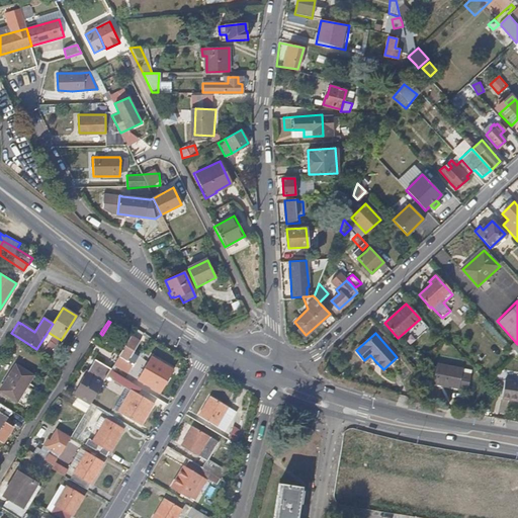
[(132,353),(139,341),(131,335),(123,347),(132,353)]
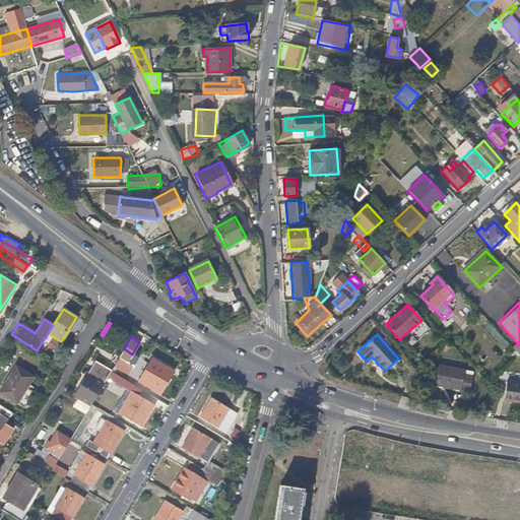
[(519,355),(512,347),(508,351),(515,360),(519,355)]
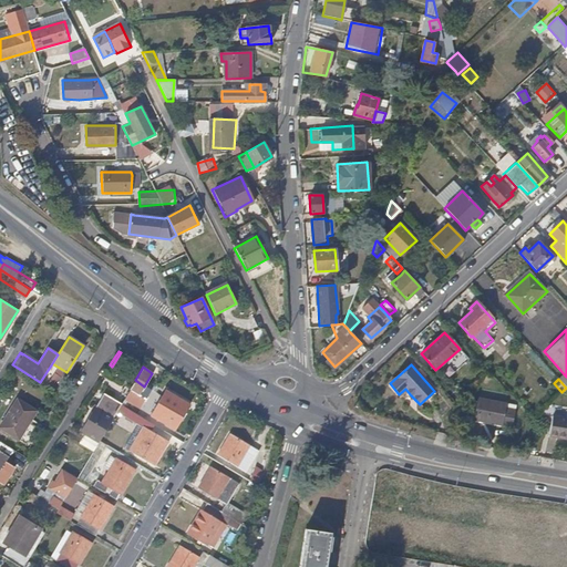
[(150,413),(165,389),(160,385),(141,415),(147,419),(150,413)]
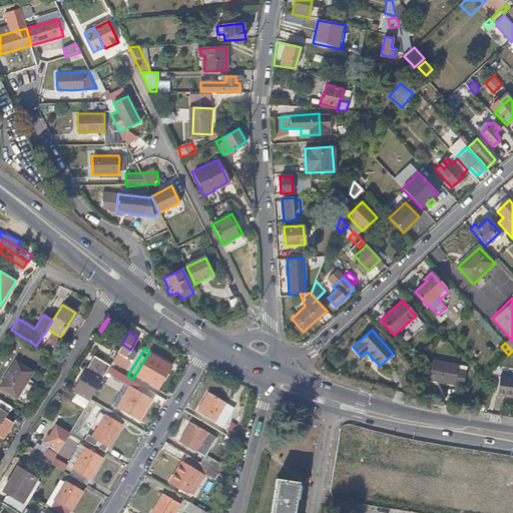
[(157,388),(170,366),(149,352),(135,374),(154,386),(157,388)]
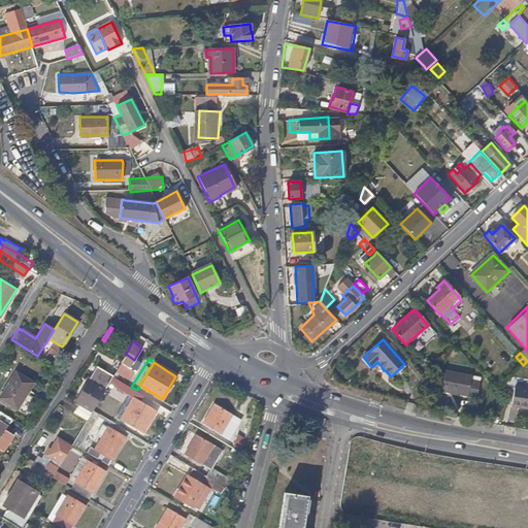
[(106,388),(112,375),(96,365),(88,380),(87,380),(74,401),(78,403),(92,411),(93,409),(100,397),(106,388)]
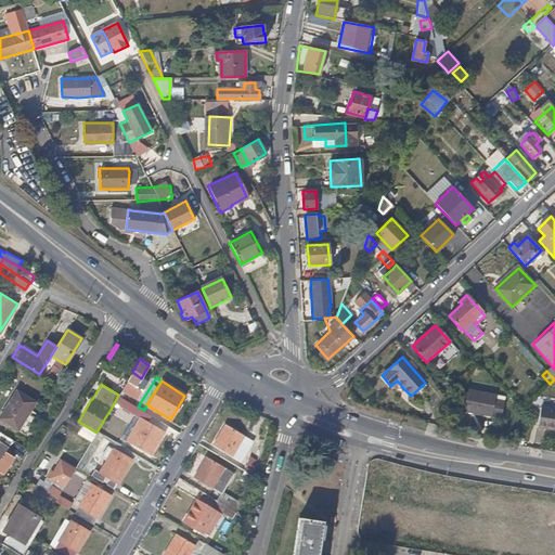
[(0,417),(18,429),(36,401),(17,389),(0,416),(0,417)]
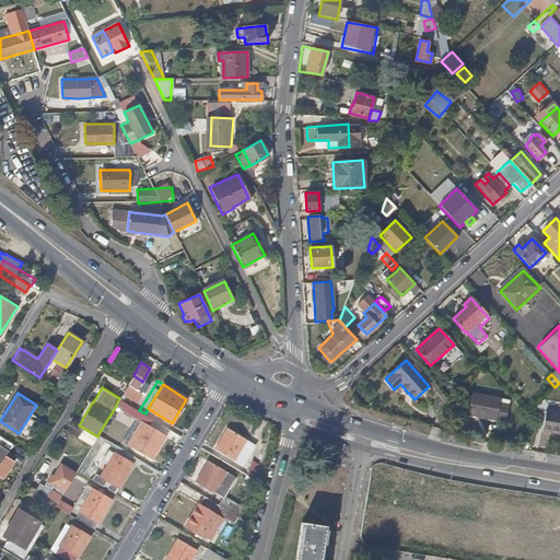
[(494,419),(498,403),(499,398),(473,393),(468,415),(494,419)]
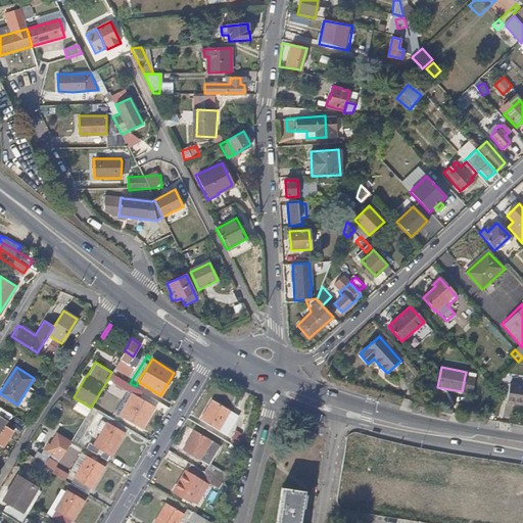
[(125,379),(112,371),(111,372),(105,384),(111,388),(114,383),(128,390),(129,390),(133,393),(119,416),(141,429),(154,407),(139,396),(142,391),(136,386),(130,383),(125,379)]
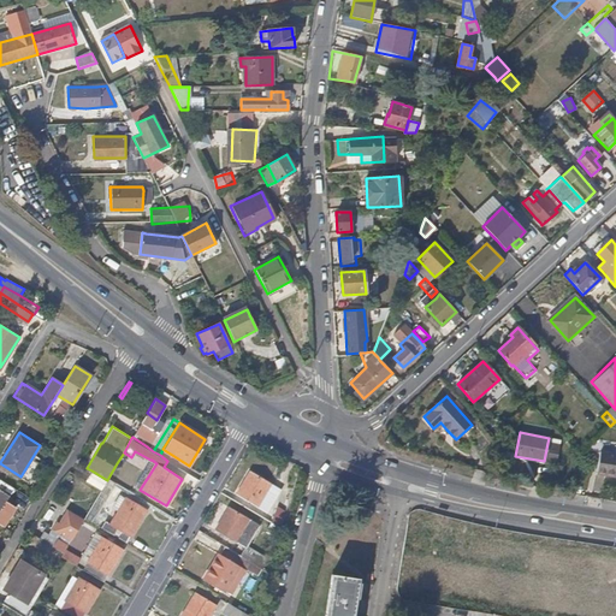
[(555,463),(558,445),(548,443),(544,461),(555,463)]
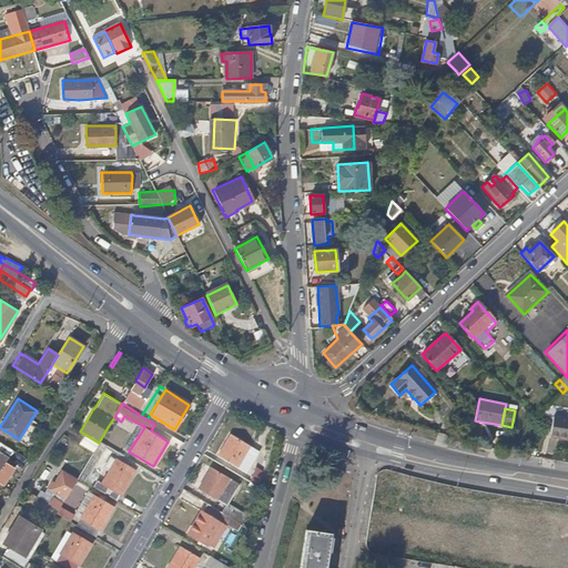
[(171,427),(150,414),(148,419),(154,425),(168,433),(171,427)]
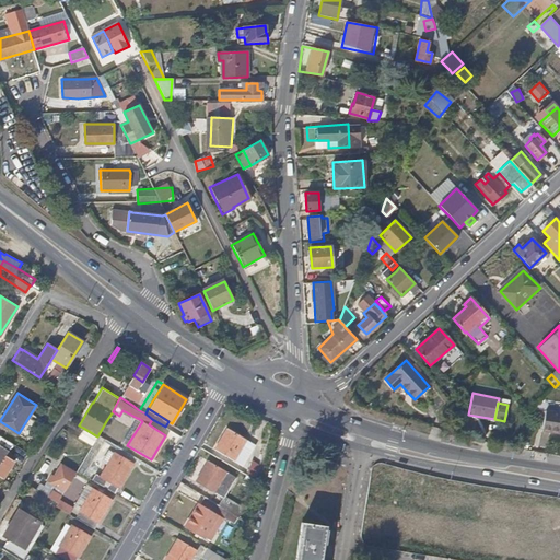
[(559,433),(559,413),(544,411),(540,431),(559,433)]
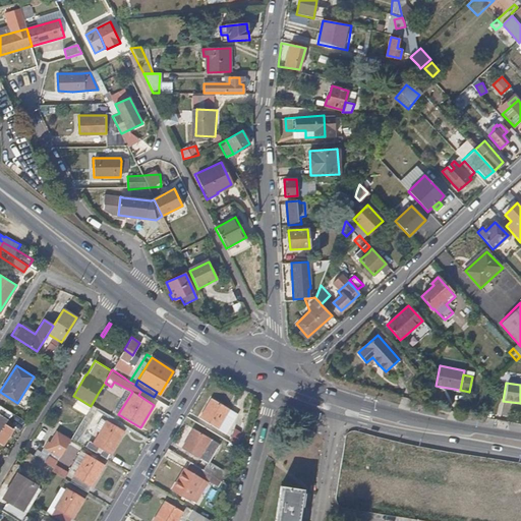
[(118,414),(132,392),(128,389),(114,411),(118,414)]
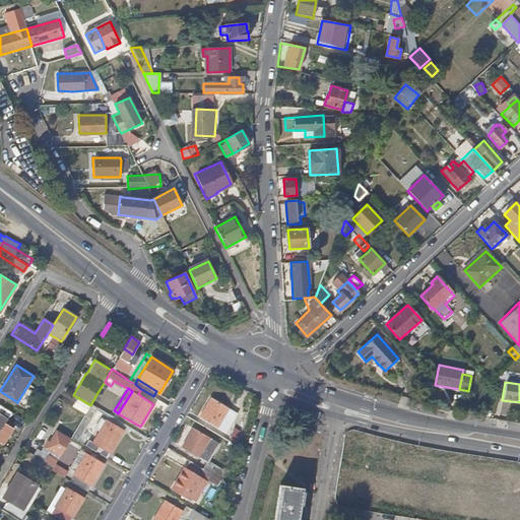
[(86,412),(90,405),(77,397),(72,405),(86,412)]
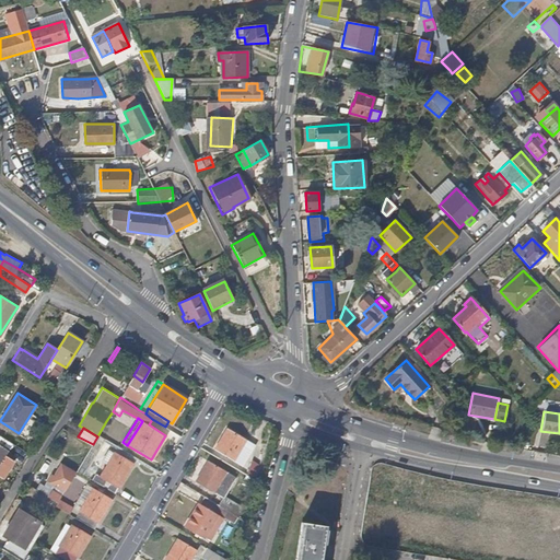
[(233,461),(245,440),(228,429),(214,450),(233,461)]
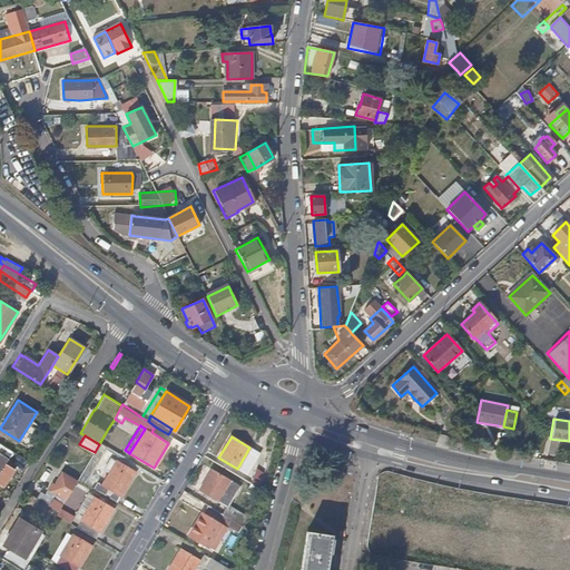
[(17,454),(5,446),(1,451),(13,459),(17,454)]
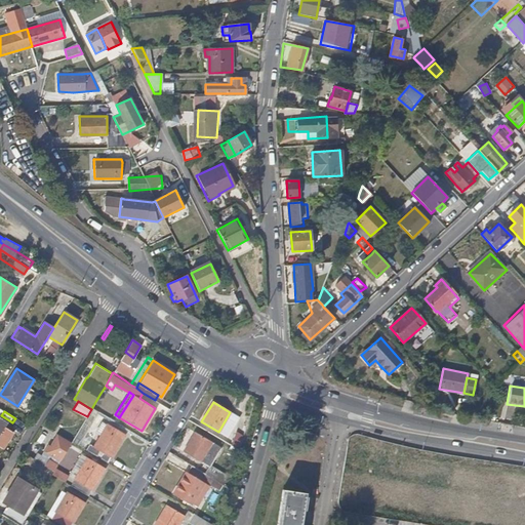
[(224,435),(234,415),(230,412),(218,432),(224,435)]
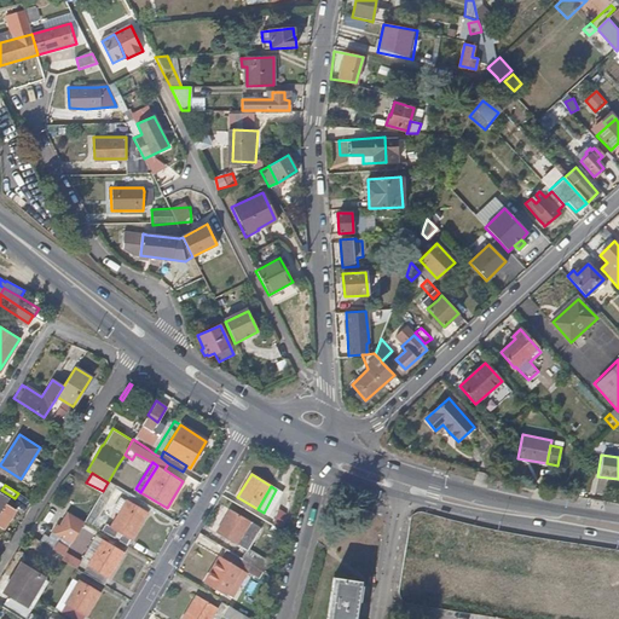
[(0,525),(4,527),(15,509),(5,503),(9,498),(0,491),(0,525)]
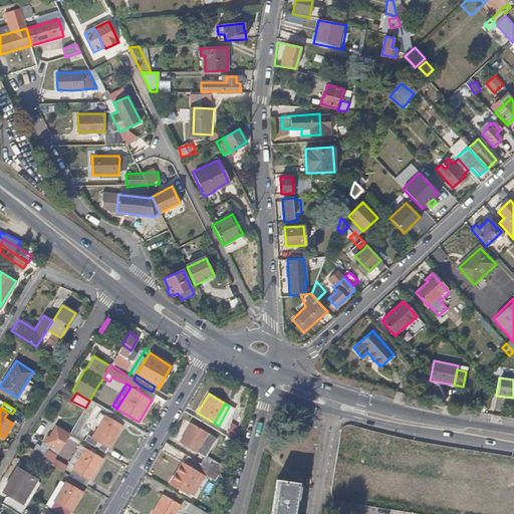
[(106,452),(121,426),(106,416),(93,437),(89,435),(86,440),(106,452)]
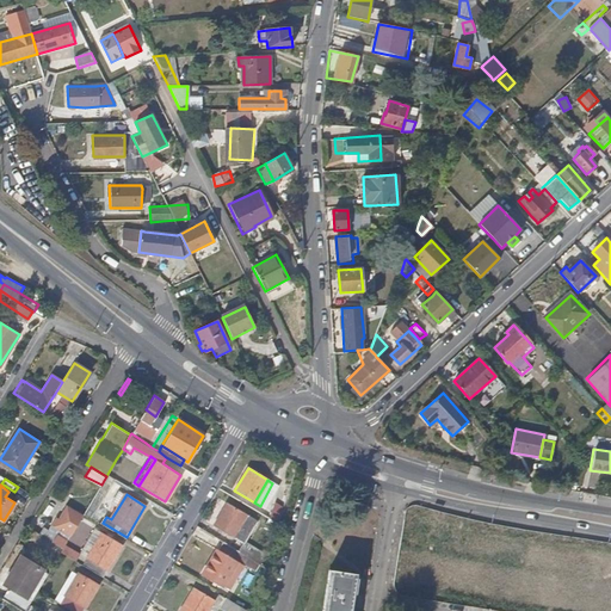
[(234,538),(247,514),(228,503),(215,525),(234,538)]
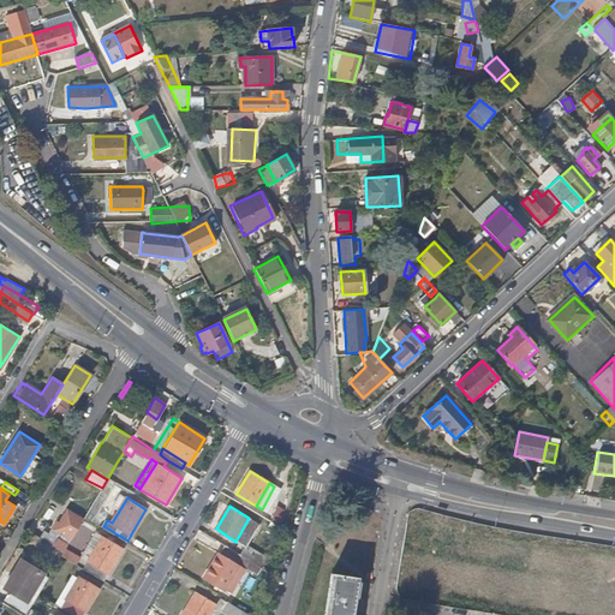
[(279,527),(285,511),(276,506),(270,521),(279,527)]
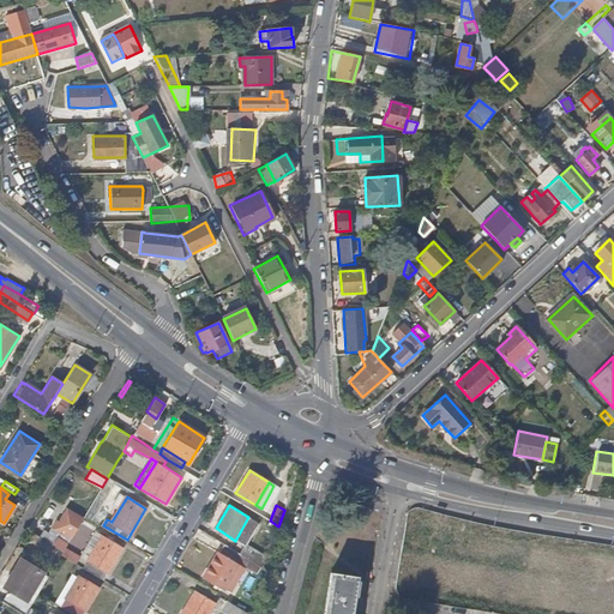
[(66,546),(84,517),(67,507),(59,521),(55,518),(52,527),(55,529),(53,534),(44,530),(40,536),(64,551),(66,546)]
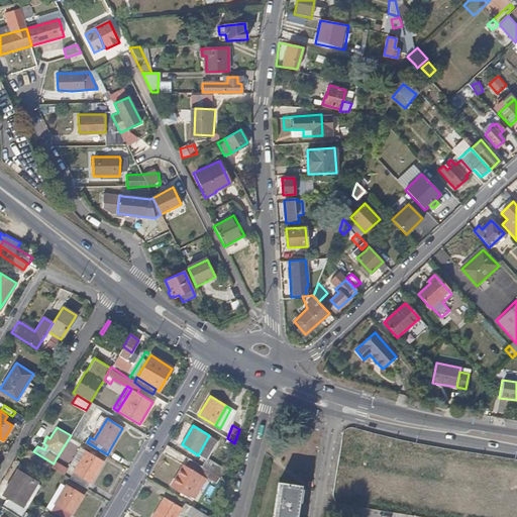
[(90,483),(103,460),(80,447),(68,468),(67,470),(73,474),(70,478),(85,487),(88,483),(90,483)]
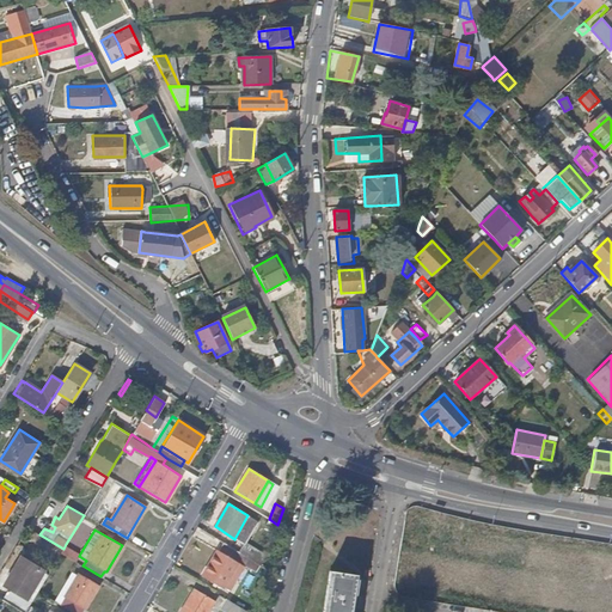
[(265,555),(245,542),(238,552),(249,560),(254,562),(259,565),(265,555)]
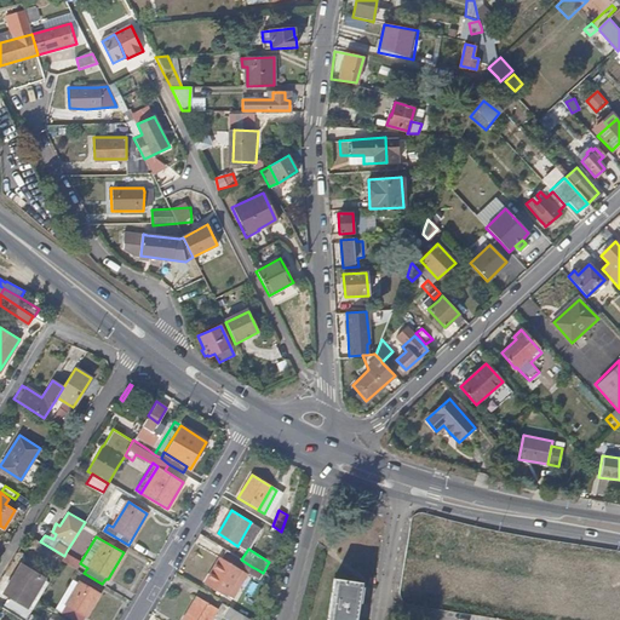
[(81,561),(67,551),(64,556),(62,560),(76,569),(80,563),(81,561)]
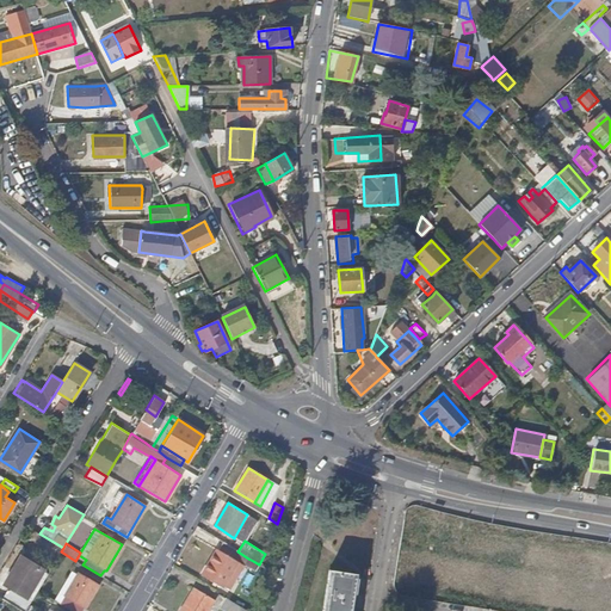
[(232,569),(236,561),(248,568),(253,561),(248,559),(238,551),(223,543),(218,550),(217,549),(202,575),(222,587),(232,569)]
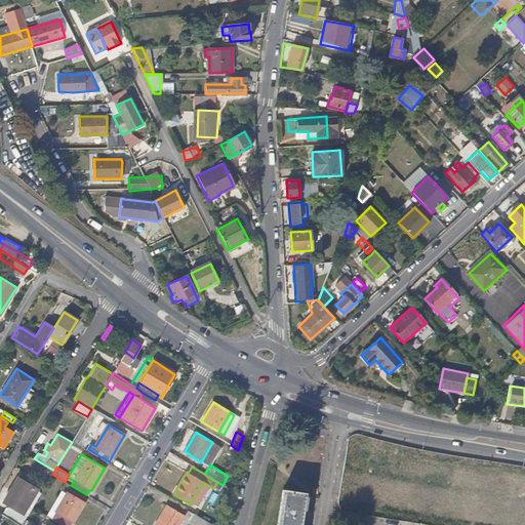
[(33,507),(40,493),(17,480),(4,501),(9,505),(27,515),(33,507)]
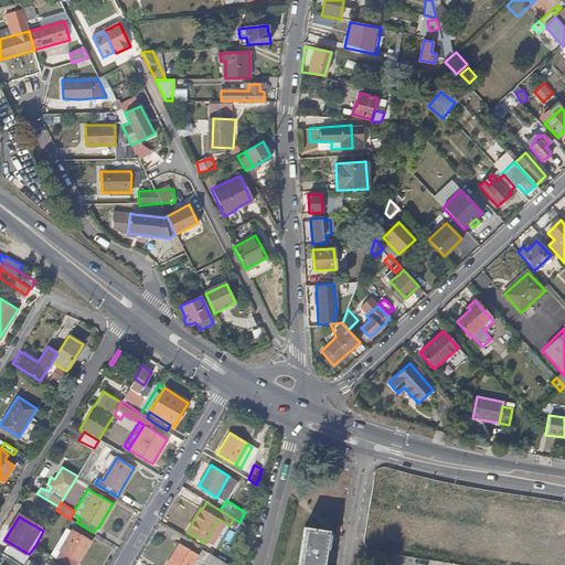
[(211,547),(221,531),(214,526),(205,543),(211,547)]
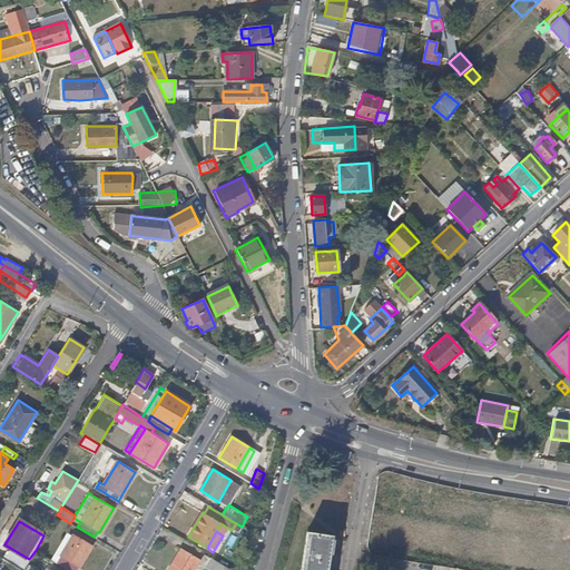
[(326,569),(332,536),(307,532),(301,569),(326,569)]
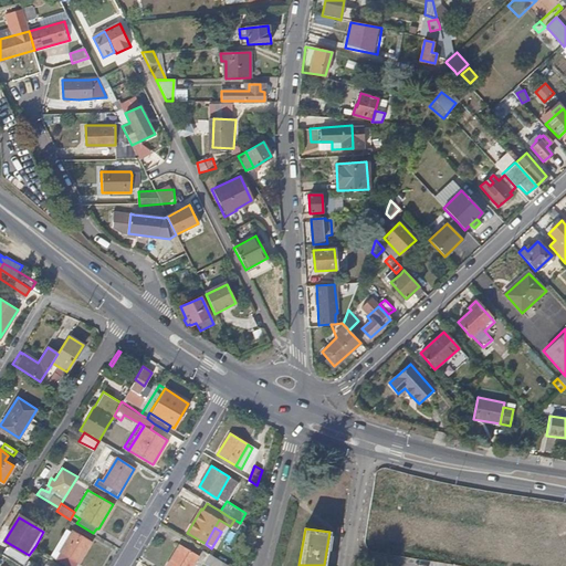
[(67,565),(76,565),(91,542),(72,531),(55,558),(67,565)]
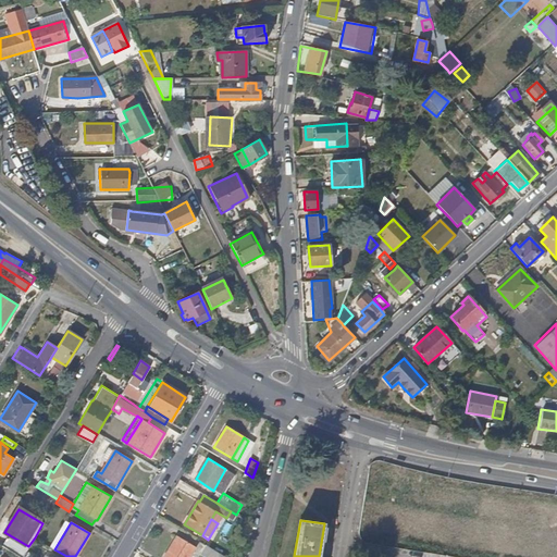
[(22,556),(28,546),(10,535),(3,546),(21,556),(22,556)]
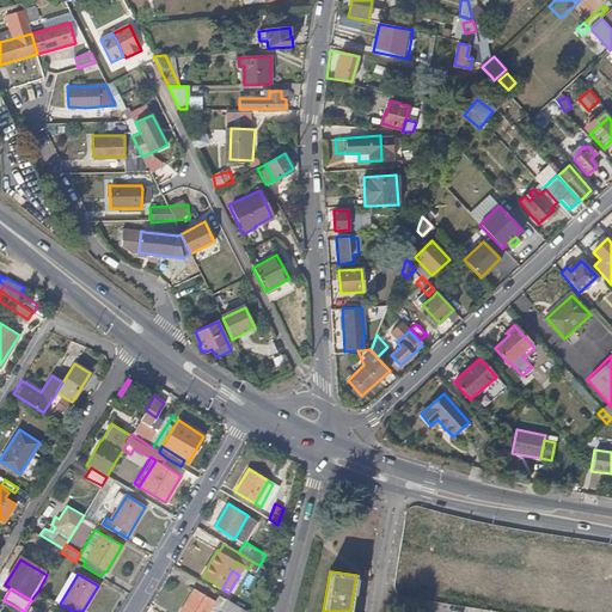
[(207,611),(214,601),(194,589),(179,611),(207,611)]
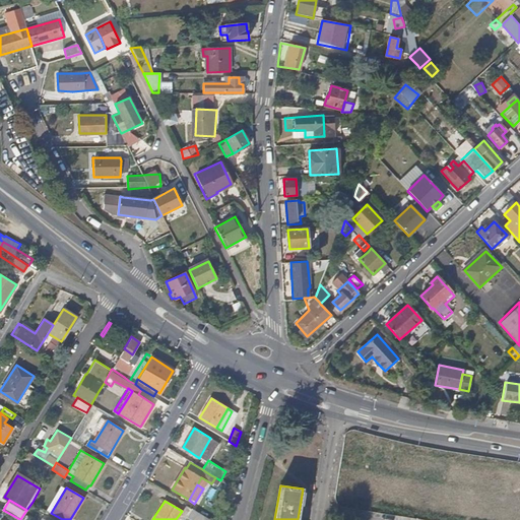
[(210,519),(191,509),(187,517),(191,519),(210,519)]
